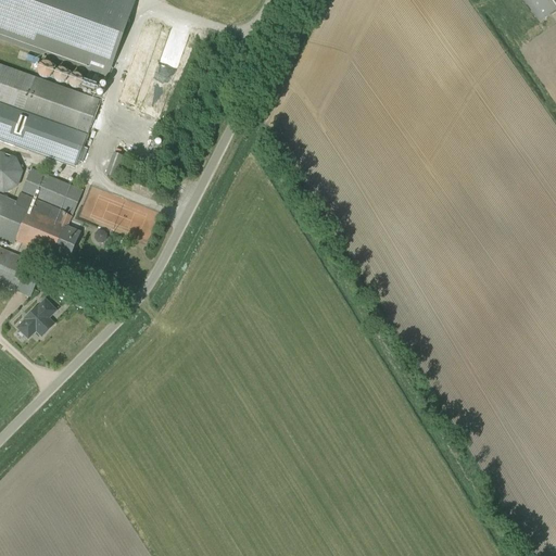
[(136,0),(0,0),(0,37),(109,77),(136,0)]
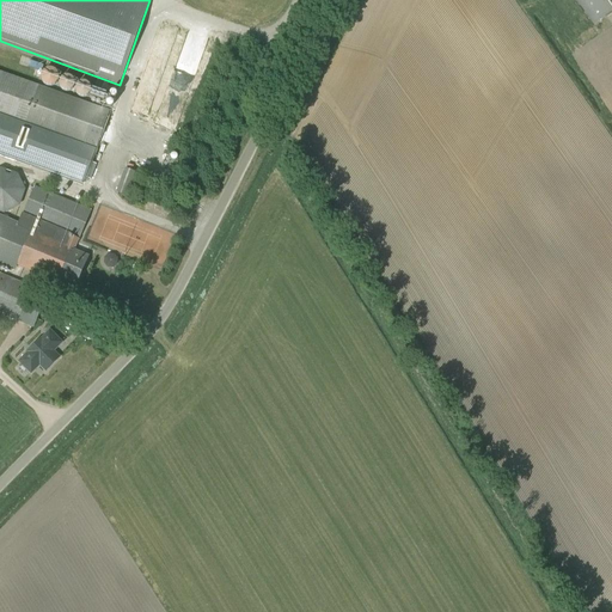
[(611,0),(575,0),(593,25),(611,11),(611,0)]
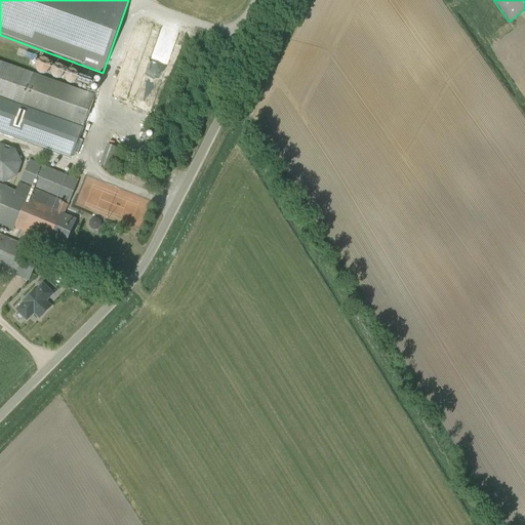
[(139,30),(152,32),(153,23),(142,21),(139,30)]
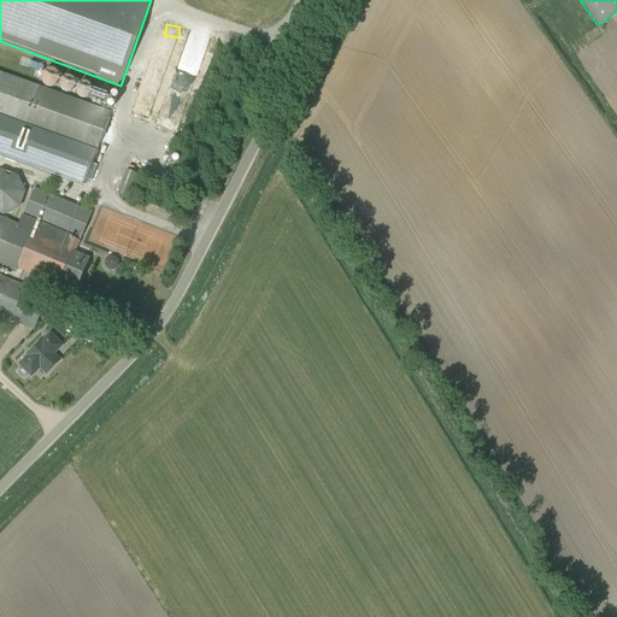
[(0,115),(95,150),(106,111),(0,71),(0,115)]
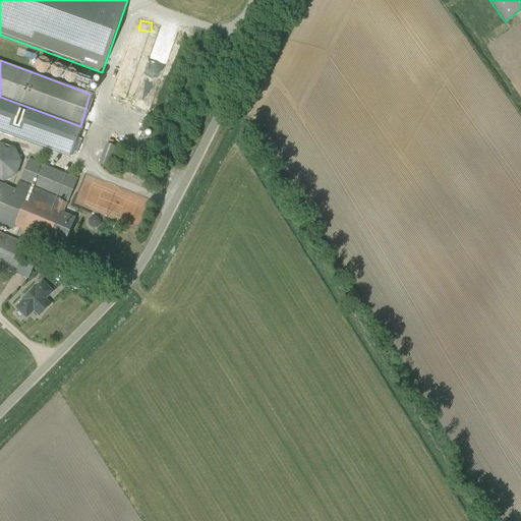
[(80,126),(0,97),(0,132),(68,158),(80,126)]
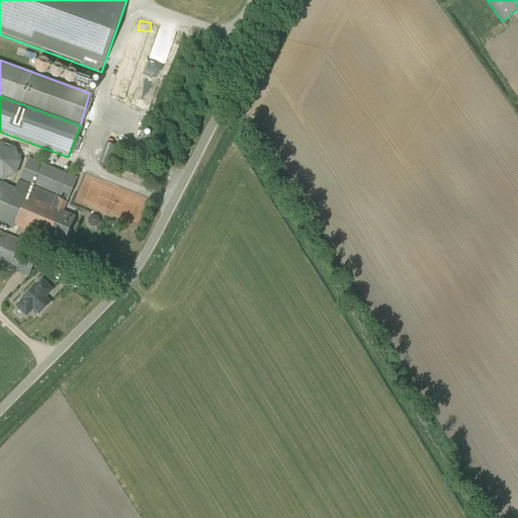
[(0,179),(3,181),(16,175),(21,161),(15,147),(1,143),(0,143),(0,179)]
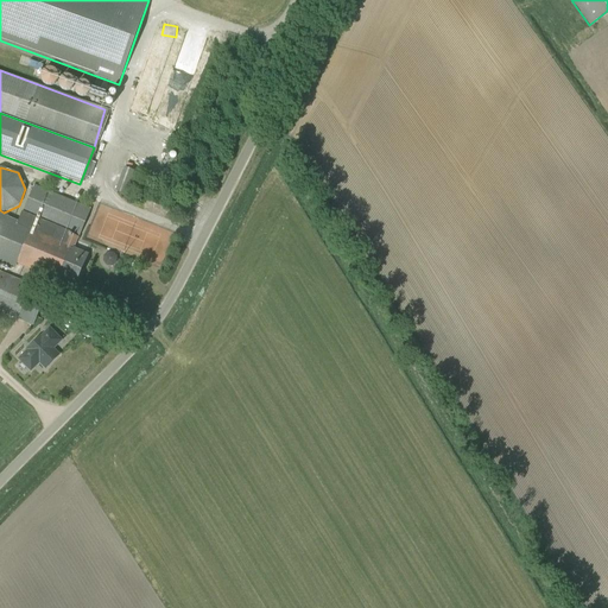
[(128,196),(137,172),(124,168),(115,191),(128,196)]
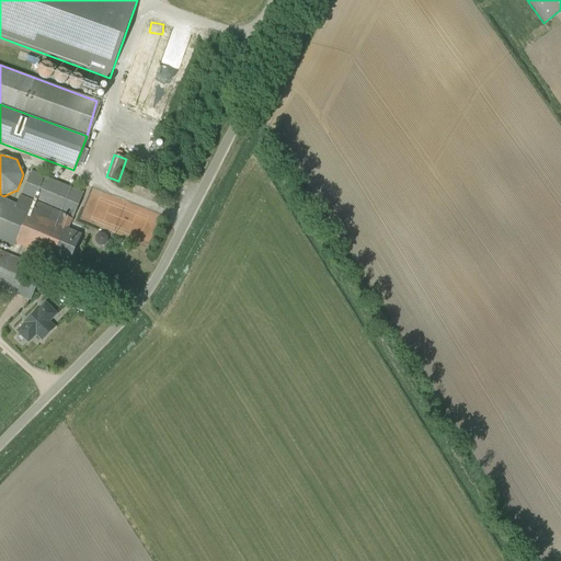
[(73,219),(84,193),(32,170),(16,205),(0,197),(0,242),(13,249),(15,243),(68,265),(81,235),(68,229),(72,219),(73,219)]
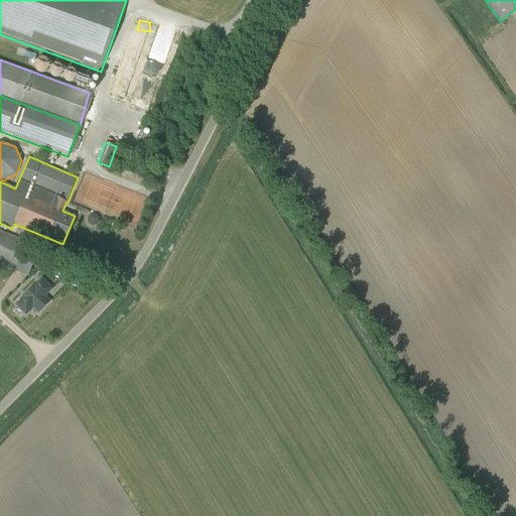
[(0,230),(0,264),(28,276),(38,253),(24,247),(26,242),(0,230)]
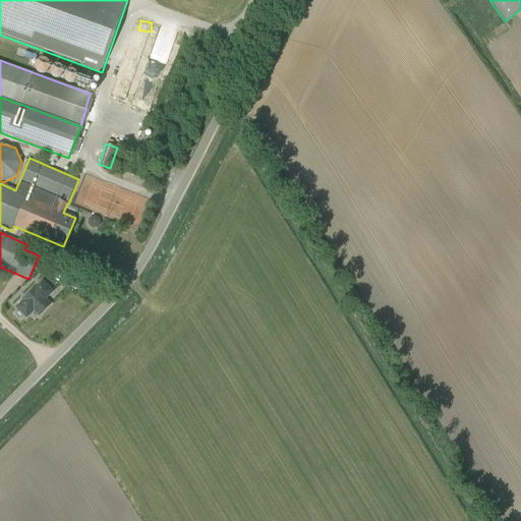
[(52,292),(43,282),(16,307),(26,317),(34,310),(39,315),(50,304),(44,298),(47,295),(48,296),(52,292)]
